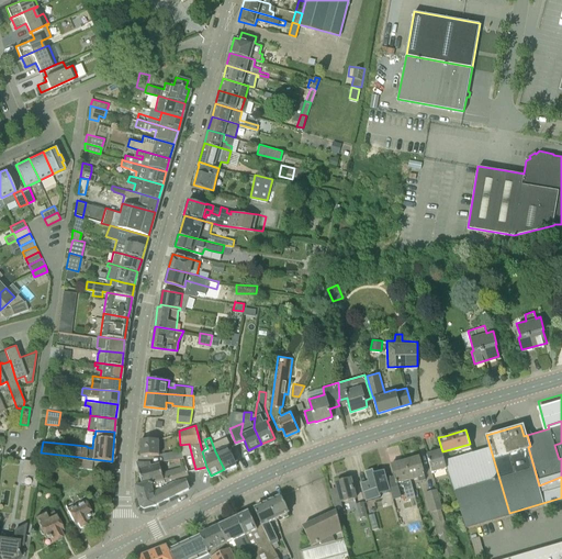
[(141,454),(159,454),(159,438),(141,438),(141,454)]
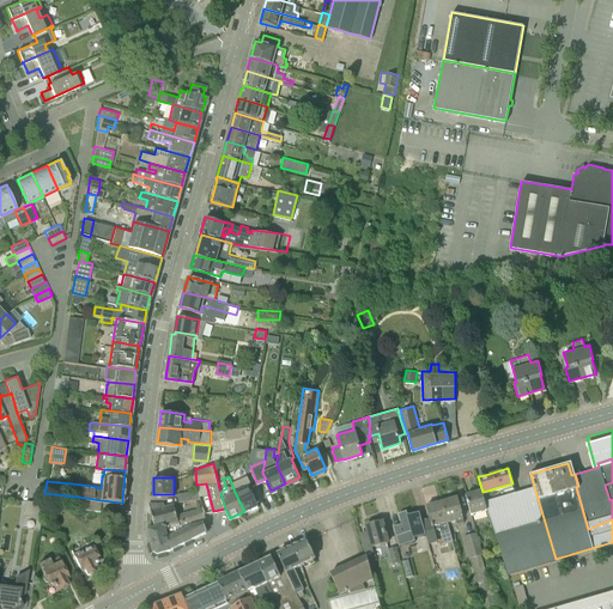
[(235,492),(244,511),(258,505),(255,501),(259,499),(253,485),(235,492)]
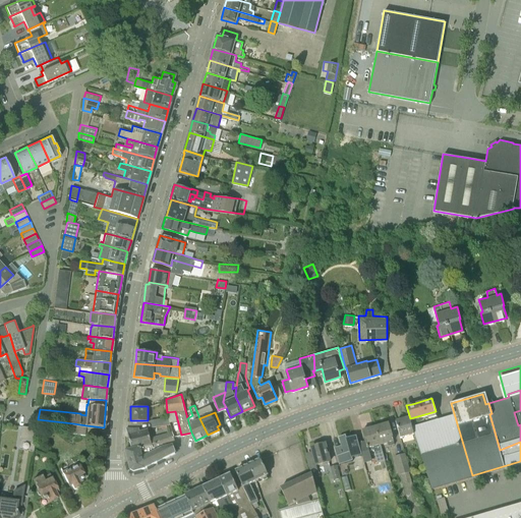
[(431,487),(472,475),(454,413),(413,425),(421,454),(427,474),(431,487)]
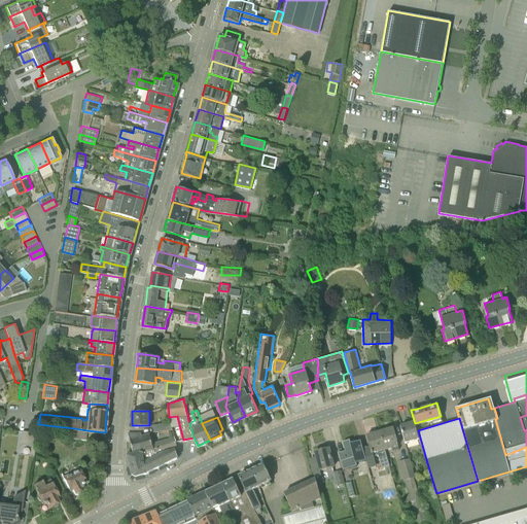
[(400,424),(405,442),(419,438),(415,423),(414,420),(400,424)]
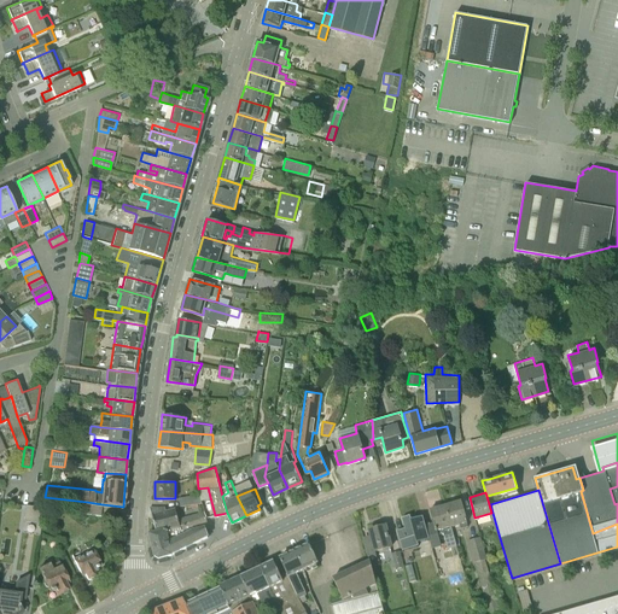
[(180,504),(202,502),(199,493),(179,496),(180,504)]
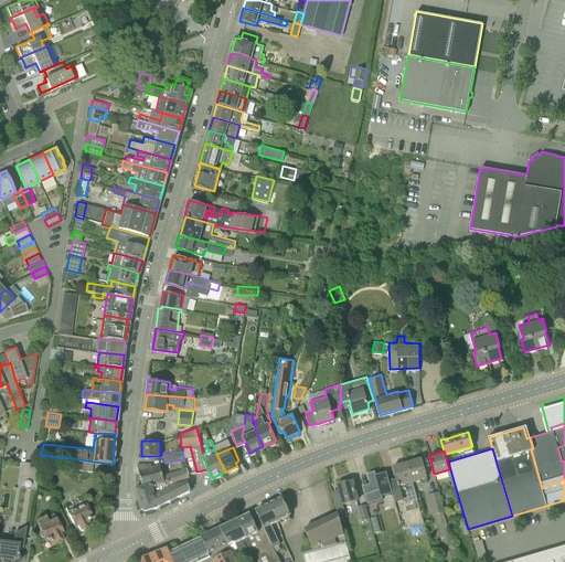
[(427,480),(426,475),(422,457),(407,462),(413,481),(420,479),(422,483),(427,480)]
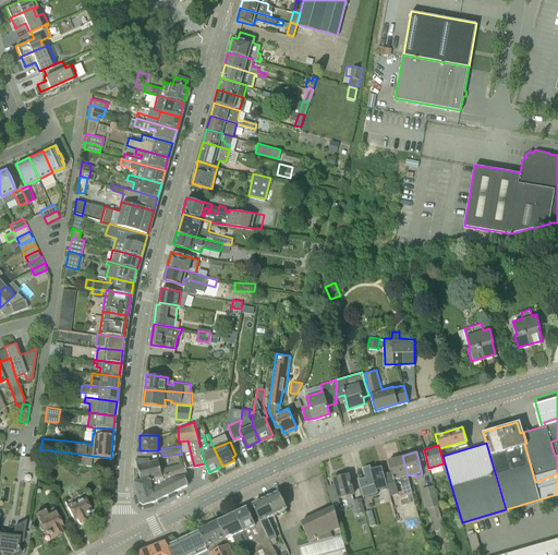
[(79,454),(77,462),(92,465),(93,456),(79,454)]
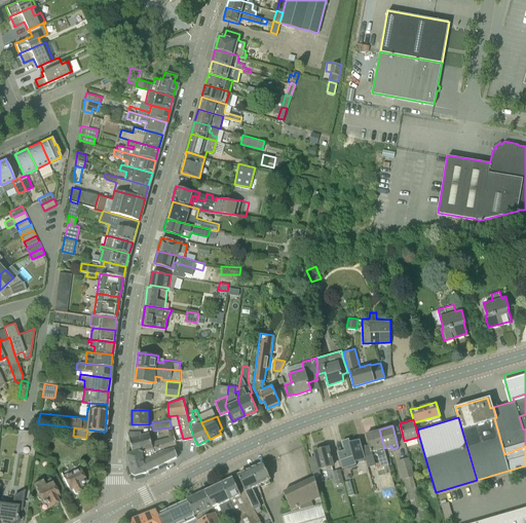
[(37,431),(22,428),(20,442),(35,444),(37,431)]
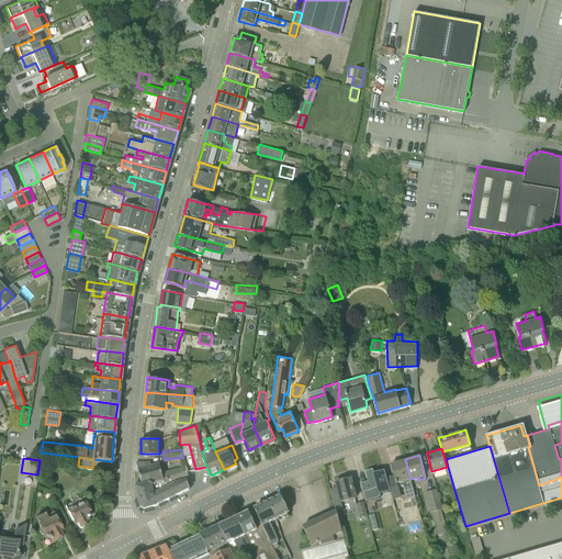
[(416,495),(411,479),(405,459),(391,462),(397,485),(403,484),(407,499),(416,495)]
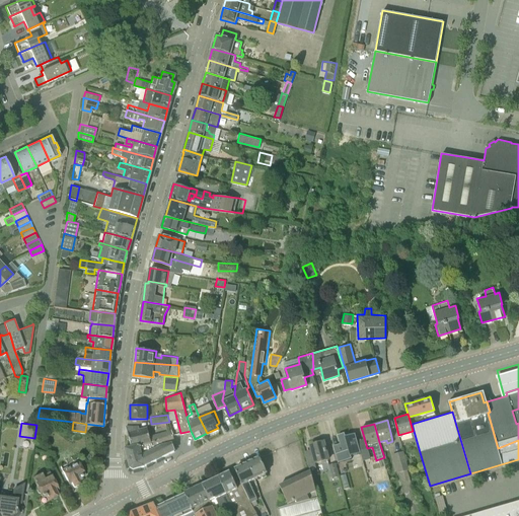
[(172,433),(171,430),(170,431),(169,430),(160,434),(156,436),(155,432),(153,432),(151,426),(148,427),(147,425),(136,428),(135,426),(127,427),(131,446),(151,441),(156,439),(172,433)]
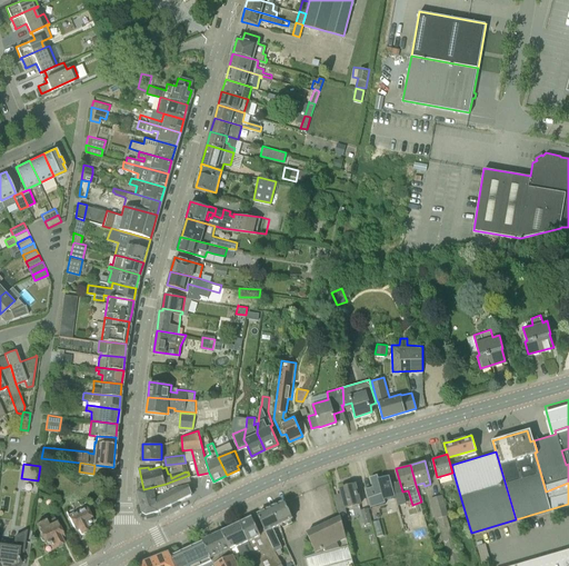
[(377,474),(370,476),(373,488),(366,489),(370,504),(385,499),(383,497),(395,494),(389,475),(378,477),(377,474)]
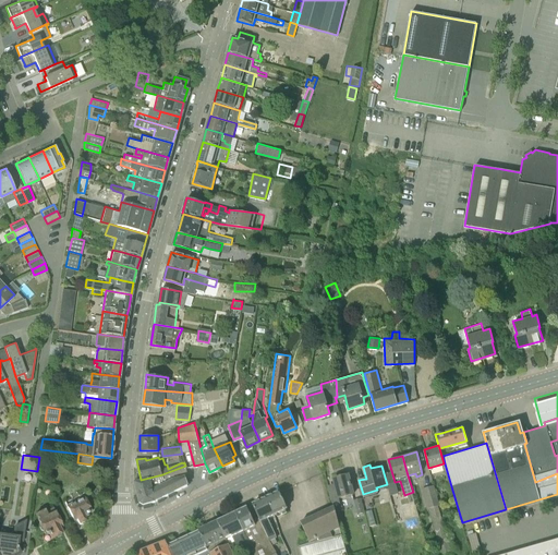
[(176,490),(178,489),(187,484),(184,475),(187,475),(185,466),(168,472),(176,490)]
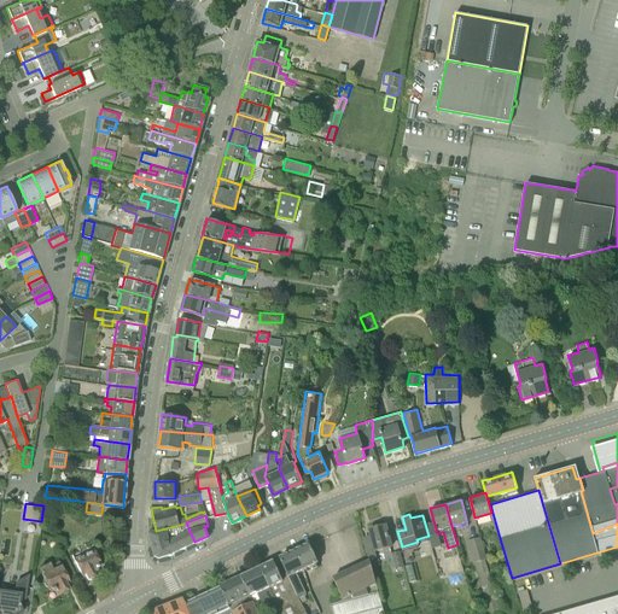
[(173,553),(194,542),(186,522),(180,525),(156,531),(150,532),(150,533),(155,555),(156,556),(158,557),(158,556),(173,553)]
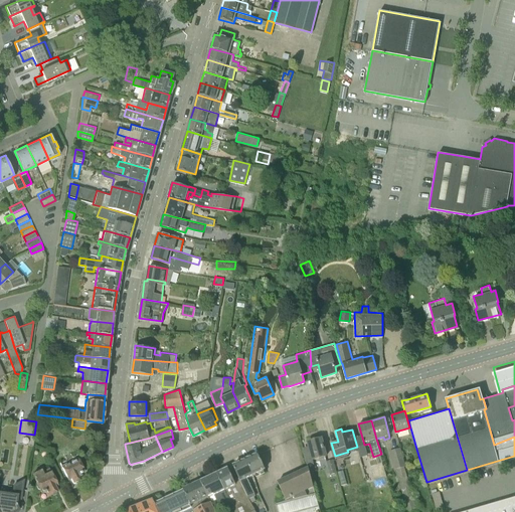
[(308,466),(310,471),(316,469),(313,459),(326,456),(321,437),(308,441),(309,447),(304,448),(307,461),(308,466)]
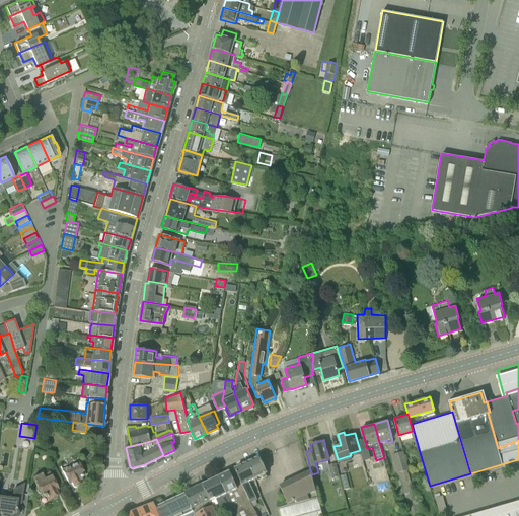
[(411,515),(416,515),(420,515),(414,489),(408,468),(409,468),(403,450),(392,453),(397,471),(399,471),(411,515)]
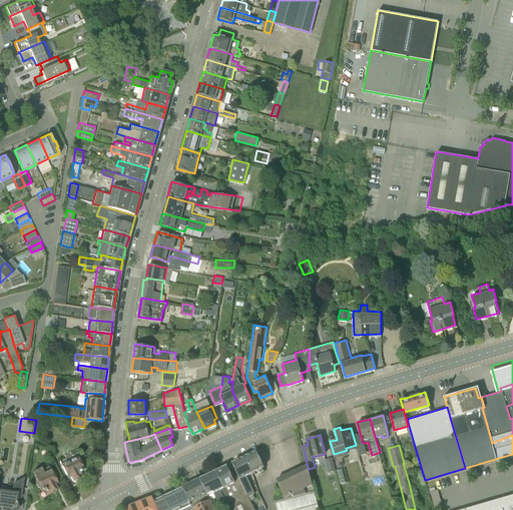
[(253,472),(264,467),(257,451),(246,456),(253,472)]
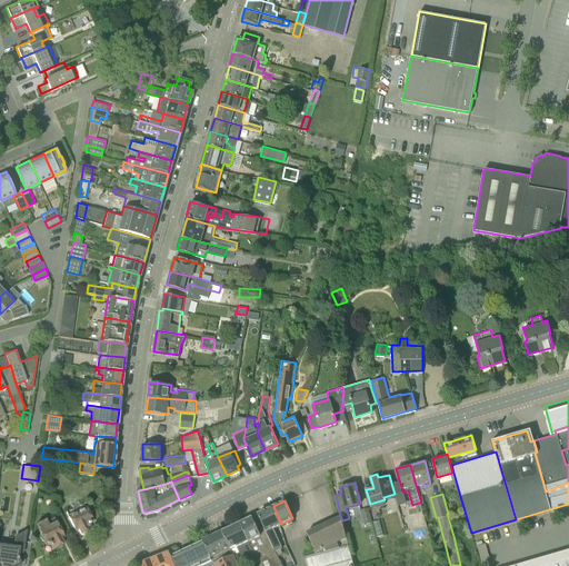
[(86,504),(68,513),(76,528),(78,527),(81,533),(92,527),(89,522),(93,519),(86,504)]
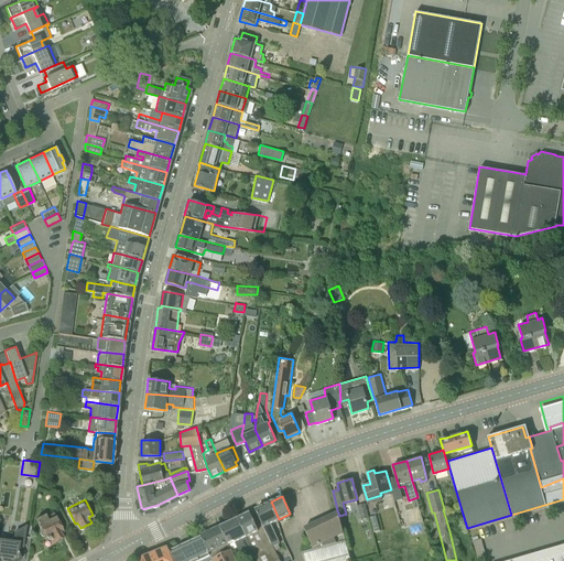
[(261,522),(273,545),(280,541),(271,522),(279,519),(271,502),(255,509),(261,522)]
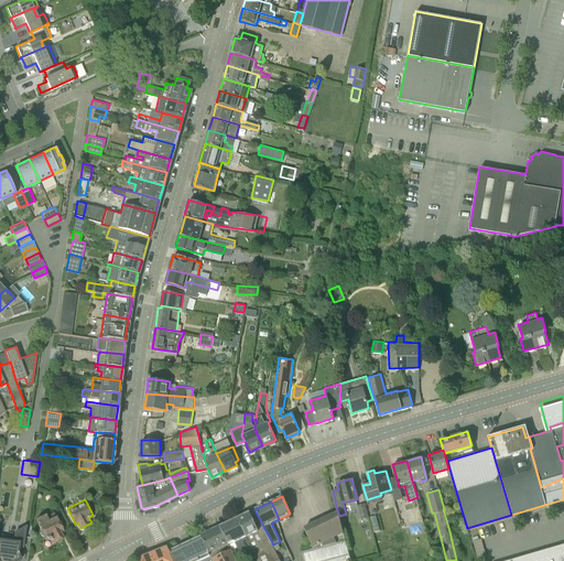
[(361,518),(369,516),(365,502),(357,504),(361,518)]
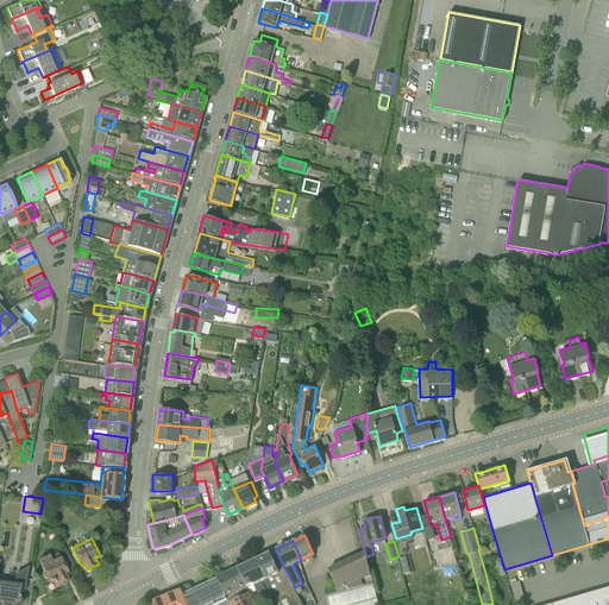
[(330,604),(381,604),(381,602),(366,556),(364,550),(328,567),(338,590),(349,585),(350,587),(326,593),(330,604)]
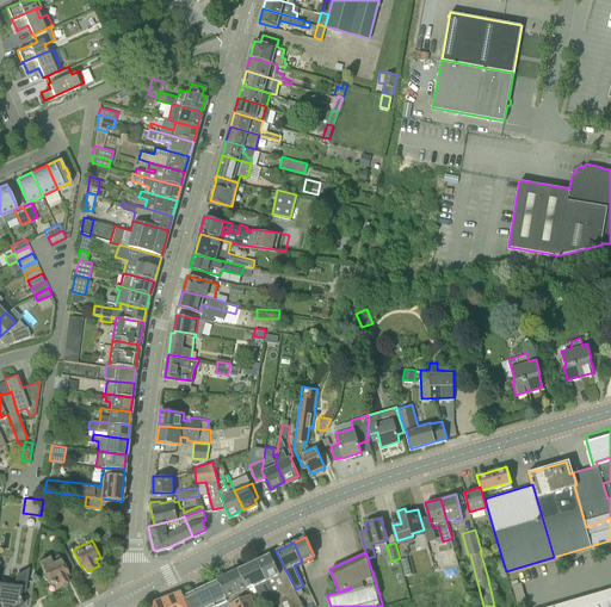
[(49,556),(38,561),(50,583),(54,581),(56,587),(68,581),(66,575),(68,574),(59,553),(50,557),(49,556)]
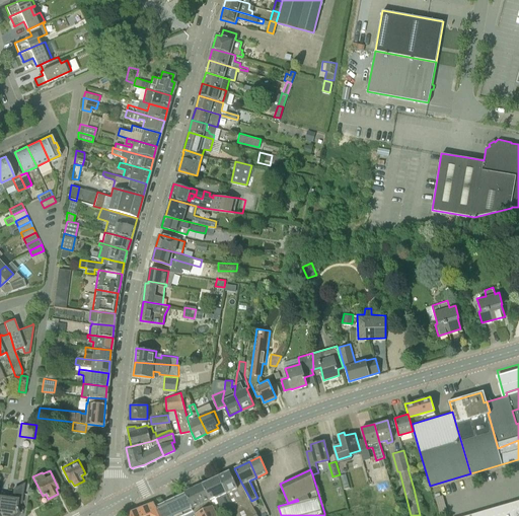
[(218,475),(235,510),(237,515),(258,515),(256,513),(257,513),(251,501),(240,481),(235,484),(230,470),(218,475)]
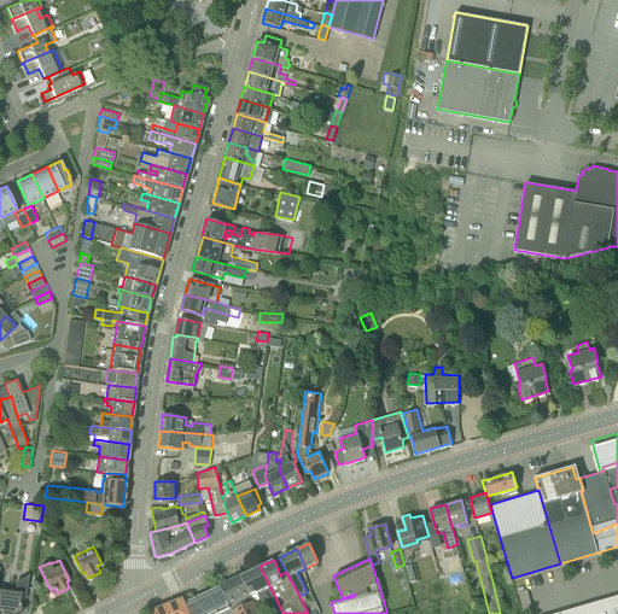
[(273,610),(280,607),(260,566),(242,576),(250,594),(256,591),(257,592),(264,589),(263,592),(273,610)]
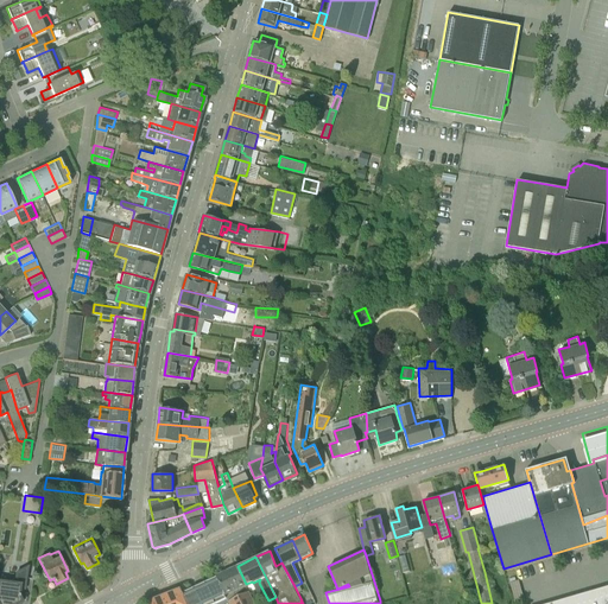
[(0,603),(16,603),(21,601),(19,596),(19,595),(19,593),(19,586),(24,587),(27,565),(16,571),(14,583),(0,579),(0,603)]
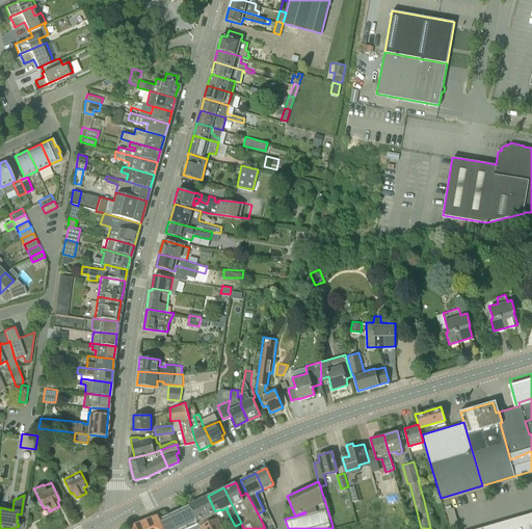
[(189,504),(200,527),(201,528),(223,528),(215,511),(208,496),(189,504)]
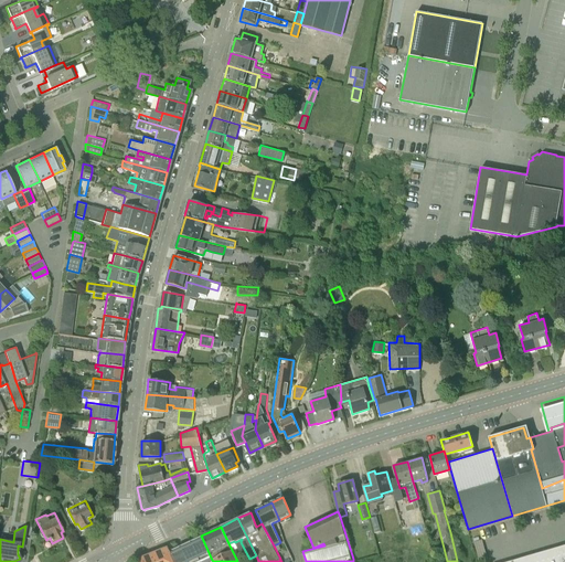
[(201,561),(206,561),(212,560),(201,536),(191,540),(201,561)]
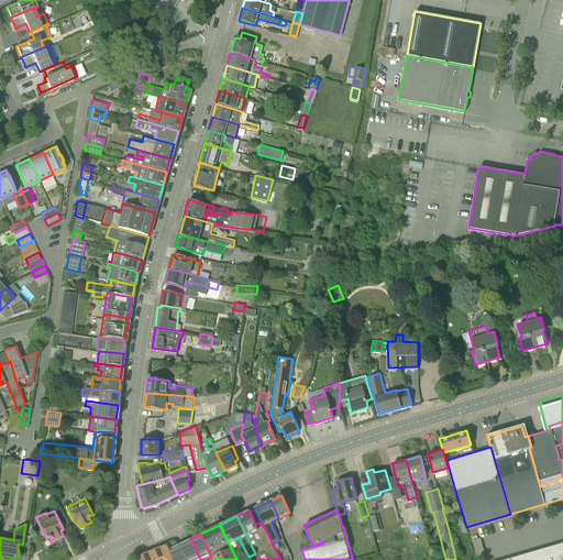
[(186,559),(200,559),(190,538),(179,544),(186,559)]
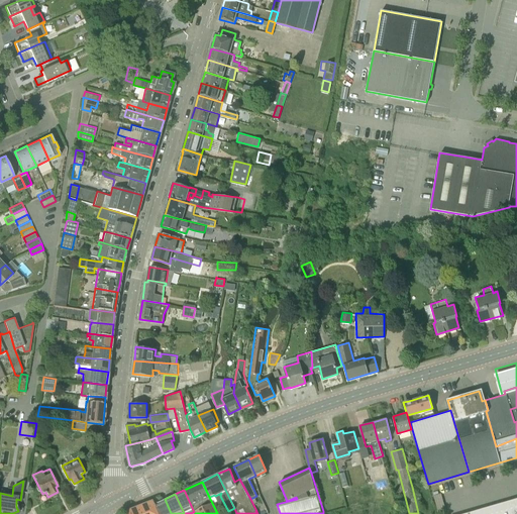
[(516,513),(516,498),(461,513),(516,513)]
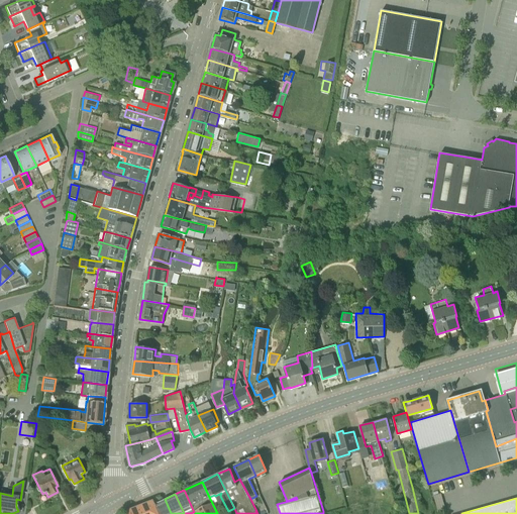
[(171,513),(165,499),(154,504),(159,513),(171,513)]
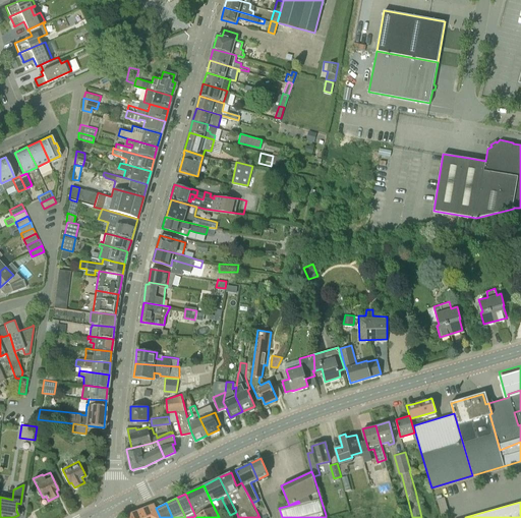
[(160,517),(156,508),(155,504),(128,515),(128,517),(160,517)]
